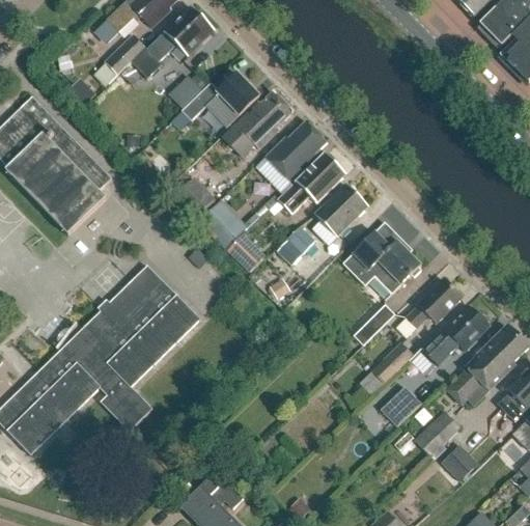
[(106,43),(137,15),(150,27),(166,12),(164,10),(173,0),(127,0),(94,30),(106,43)]
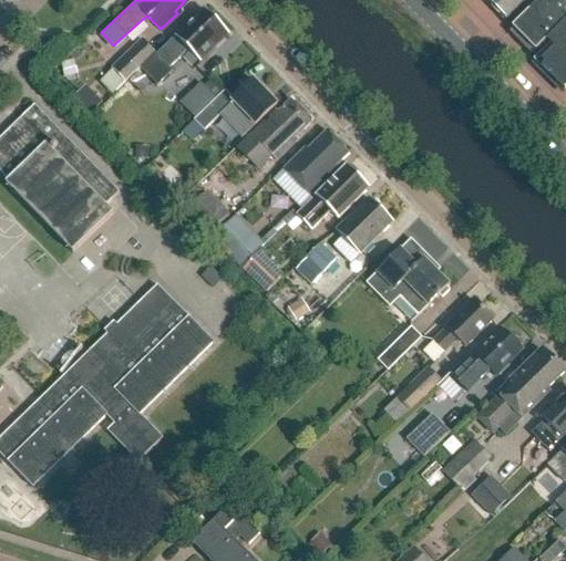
[(489,0),(505,17),(522,0),(489,0)]
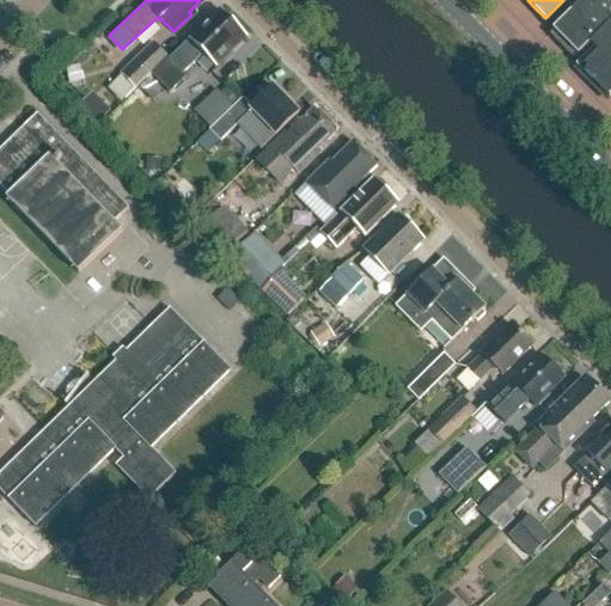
[(610,19),(610,0),(581,0),(554,29),(579,54),(588,43),(610,19)]
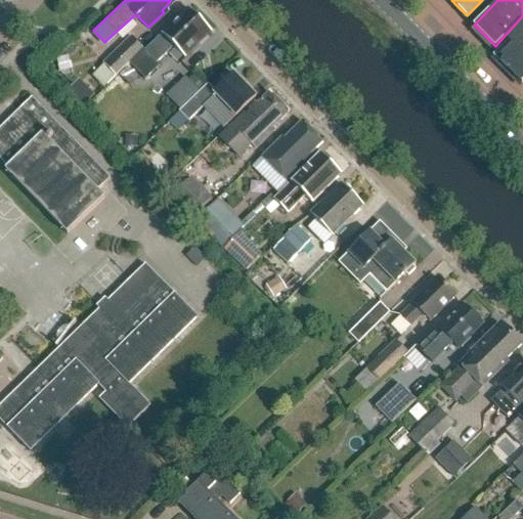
[(157,59),(174,43),(184,53),(198,41),(195,39),(207,28),(205,26),(201,17),(197,16),(188,8),(173,23),(171,22),(144,47),(143,46),(131,59),(145,75),(159,62),(157,59)]
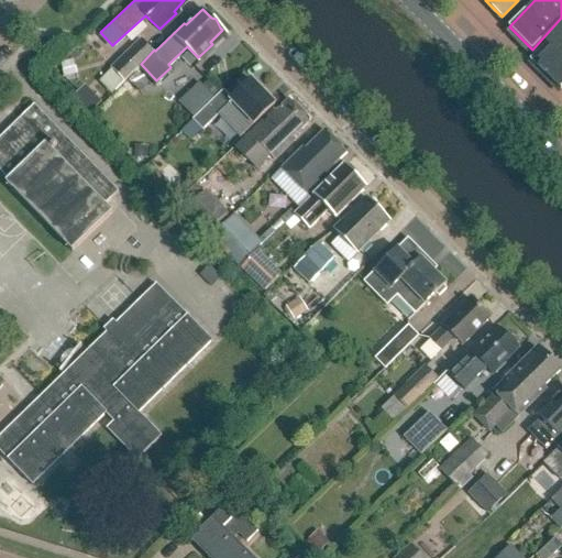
[(561,86),(561,18),(541,40),(547,44),(540,51),(539,51),(532,58),(561,87),(561,86)]
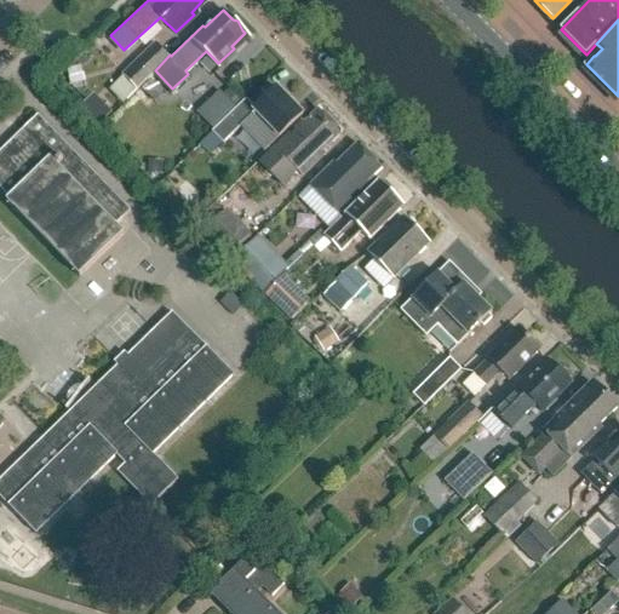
[(168,55),(155,40),(109,86),(122,101),(136,87),(168,55)]
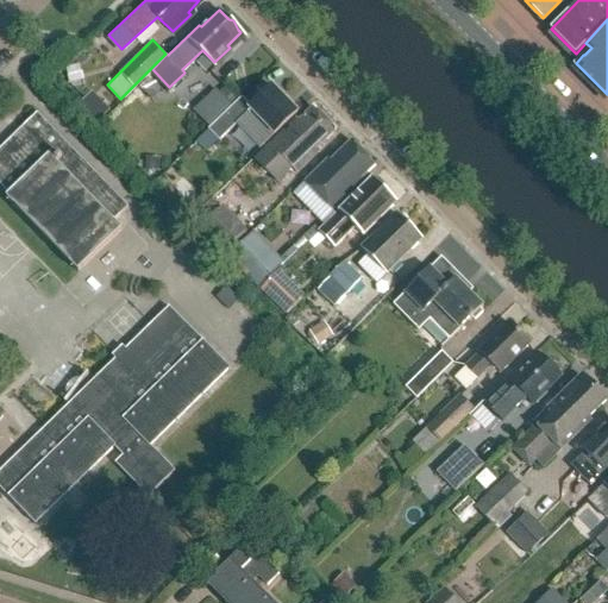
[(68,80),(83,76),(80,61),(64,64),(68,80)]
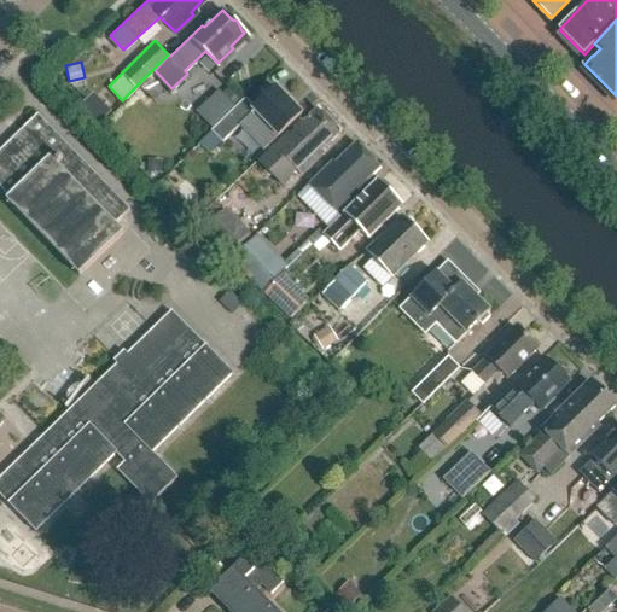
[(262,147),(301,110),(275,83),(254,105),(244,95),(211,128),(221,139),(231,129),(232,130),(239,124),(262,147)]
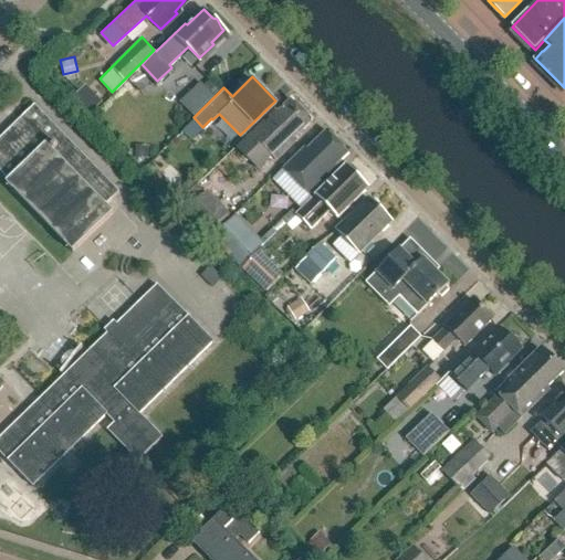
[(274,108),(236,146),(255,166),(270,151),(275,157),(296,136),(294,134),(311,117),(291,97),(276,109),(274,108)]
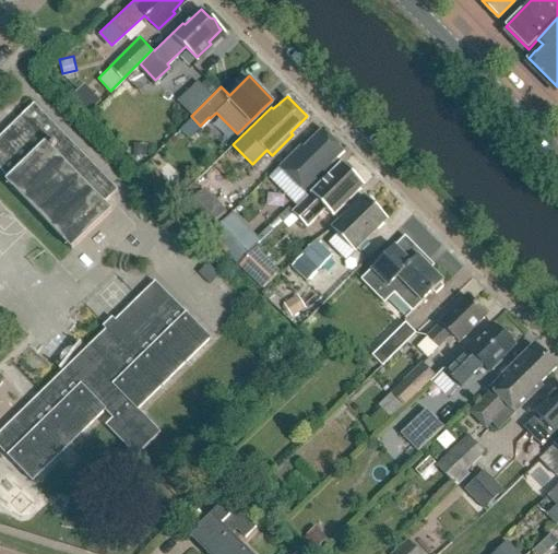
[(105,201),(118,188),(35,102),(0,136),(0,166),(9,176),(7,178),(73,247),(113,209),(105,201)]
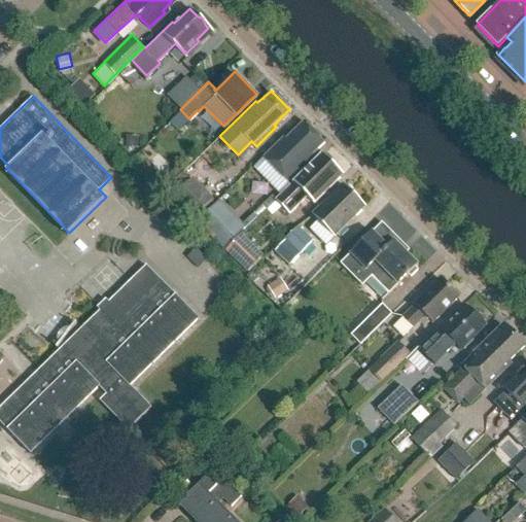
[(311,151),(323,139),(303,119),(286,136),(283,134),(252,165),(277,188),(279,190),(289,181),(287,179),(313,153),(311,151)]
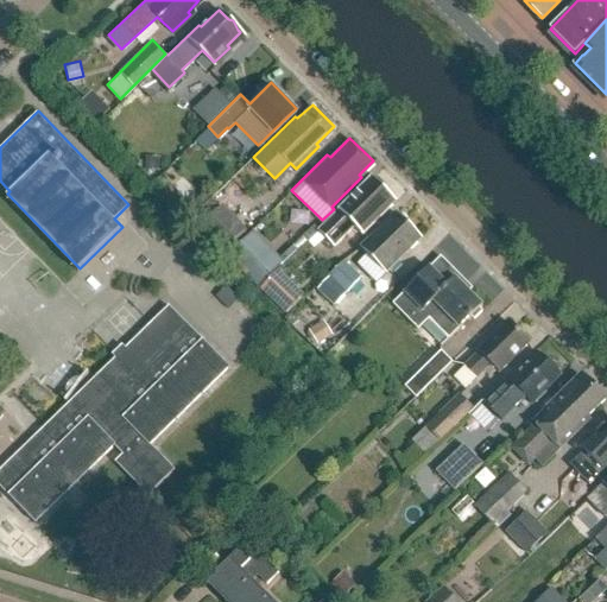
[(390,202),(390,196),(381,188),(383,184),(377,177),(372,178),(370,176),(317,228),(332,242),(353,222),(361,230),(390,202)]
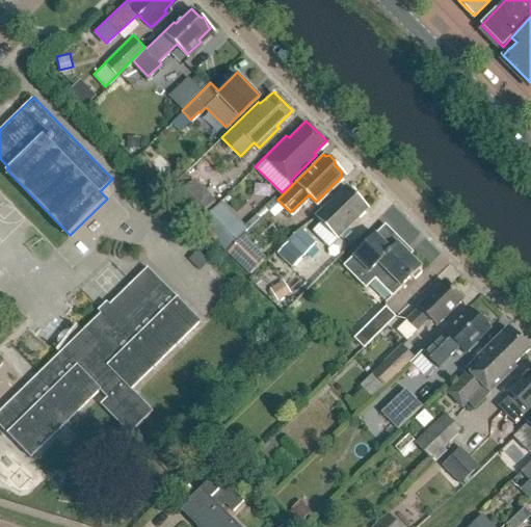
[(174,199),(195,221),(217,201),(194,178),(174,199)]
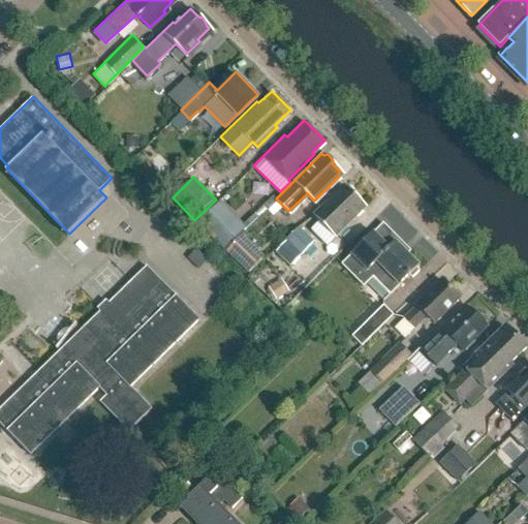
[(335,234),(366,204),(343,182),(313,212),(335,234)]
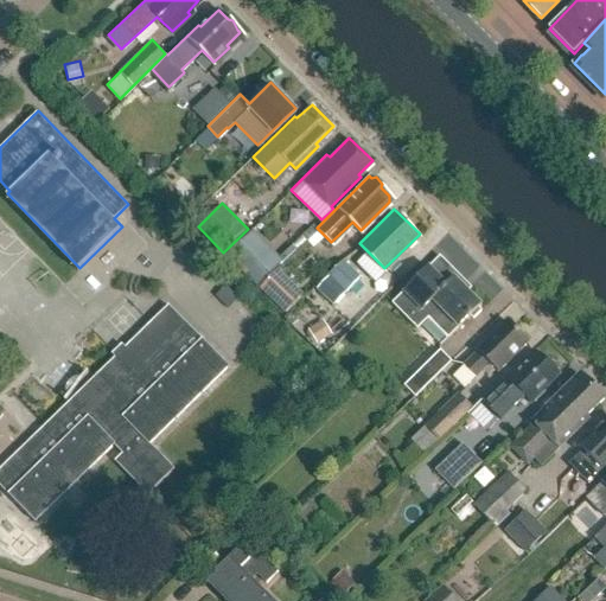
[(252,227),(224,254),(256,286),(284,259),(252,227)]
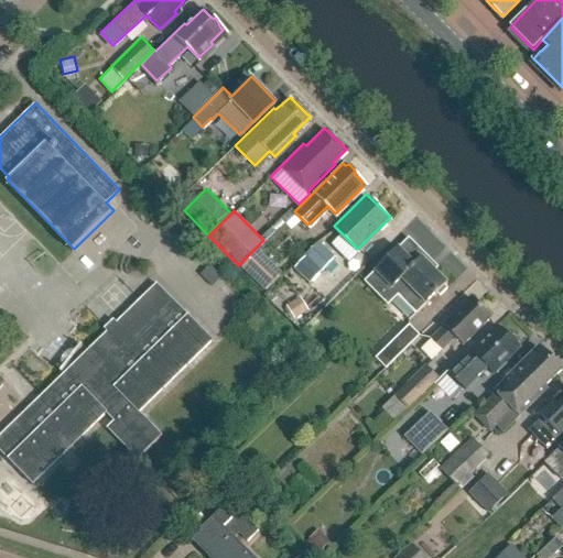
[(444,283),(446,281),(424,259),(426,256),(407,237),(364,279),(388,302),(398,292),(417,310),(436,292),(439,293),(446,286),(444,283)]
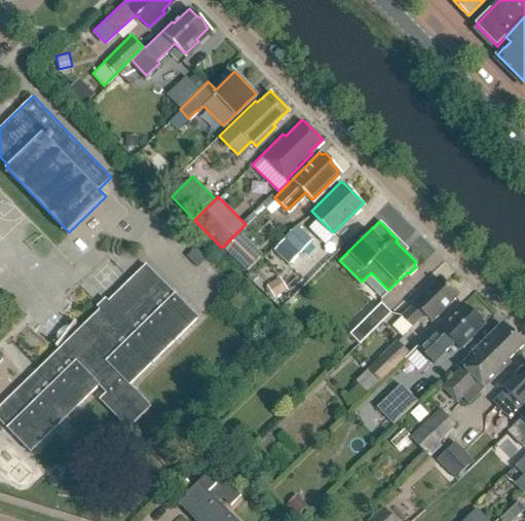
[(273,247),(289,261),(311,237),(297,223),(273,247)]
